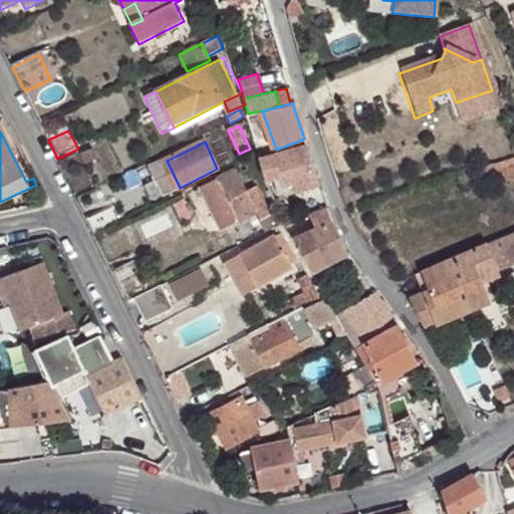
[(261,159),(269,182),(275,180),(280,178),(284,187),(317,176),(307,145),(261,159)]
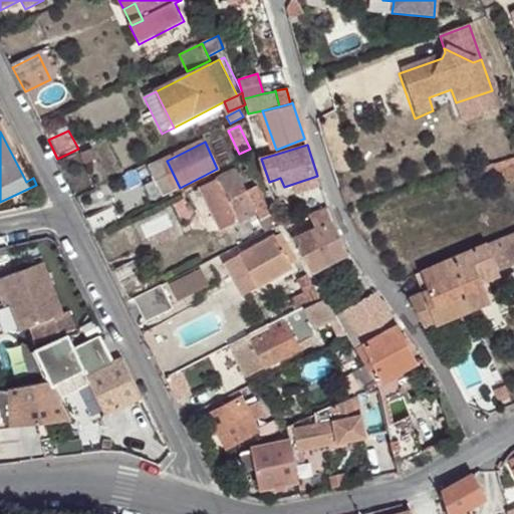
[(81,153),(85,163),(97,158),(92,148),(81,153)]
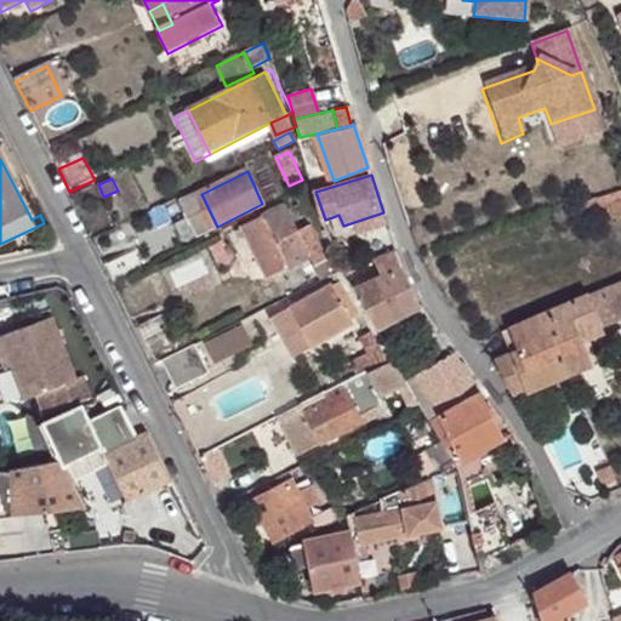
[(609,215),(613,223),(620,220),(620,192),(603,198),(609,215)]
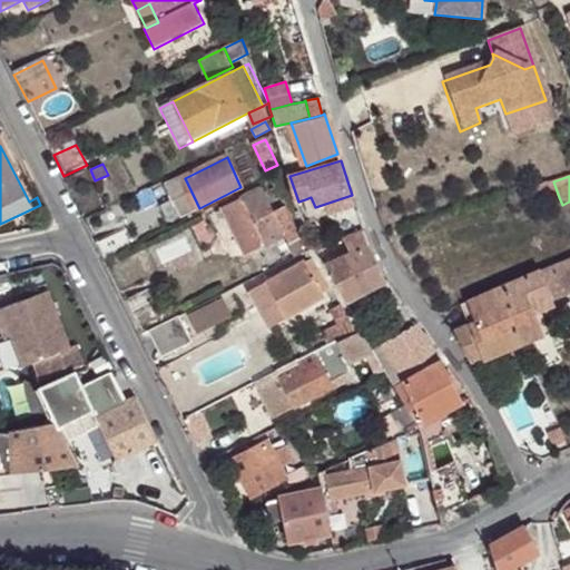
[(199,208),(185,178),(173,183),(186,214),(199,208)]
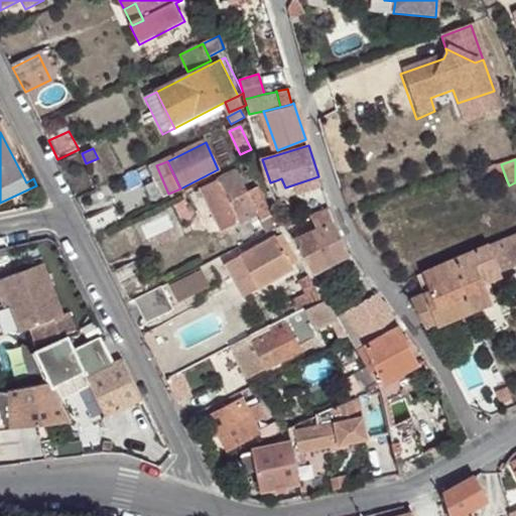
[(143,166),(126,175),(133,189),(150,181),(143,166)]
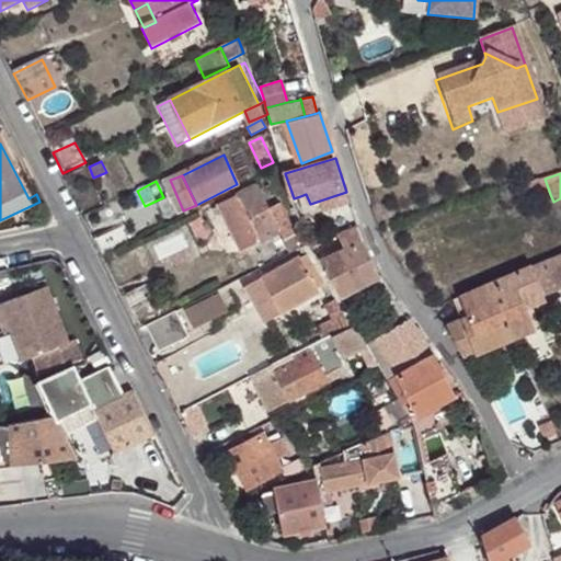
[(285,248),(288,255),(304,249),(284,207),(273,213),(260,187),(240,197),(261,242),(279,233),(287,247),(285,248)]
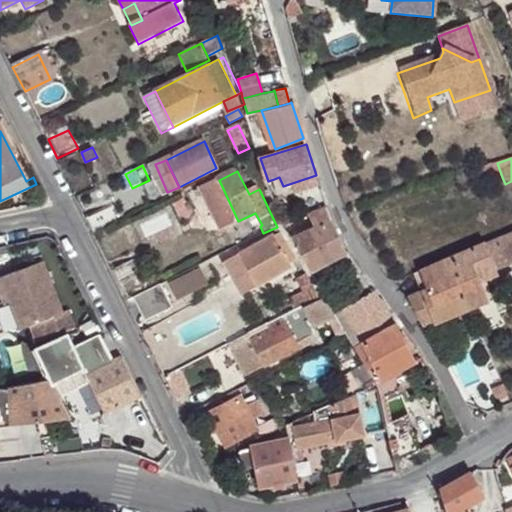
[(279,177),(274,179),(278,187),(283,186),(279,177)]
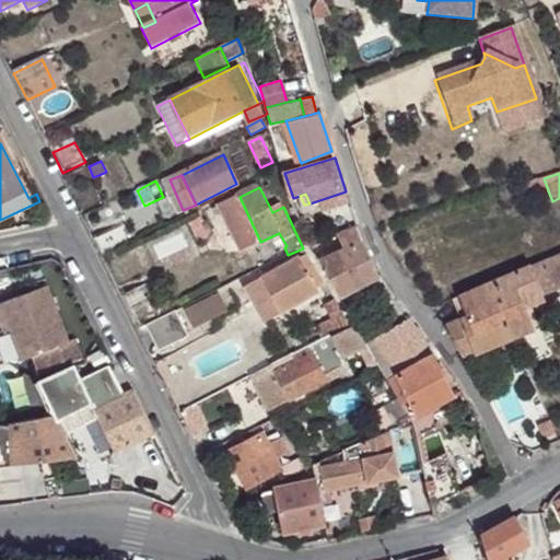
[(244,252),(260,242),(240,197),(222,206),(244,252)]
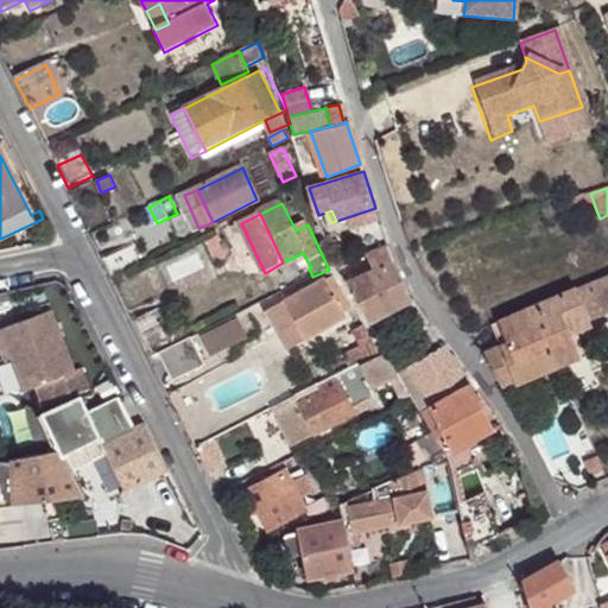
[(101,257),(113,279),(147,261),(135,239),(101,257)]
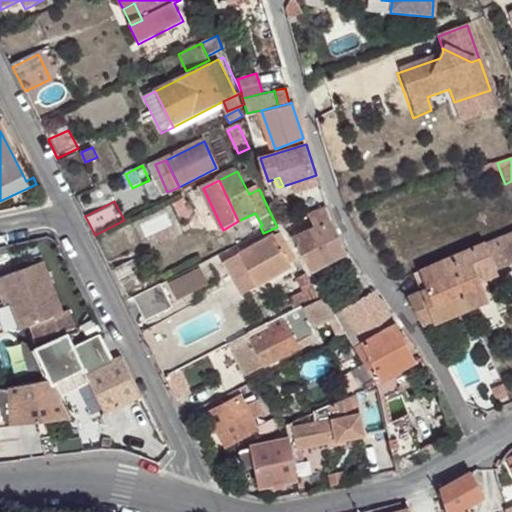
[(291,239),(310,273),(349,254),(331,221),(327,206),(320,209),(311,213),(307,215),(313,229),(291,239)]
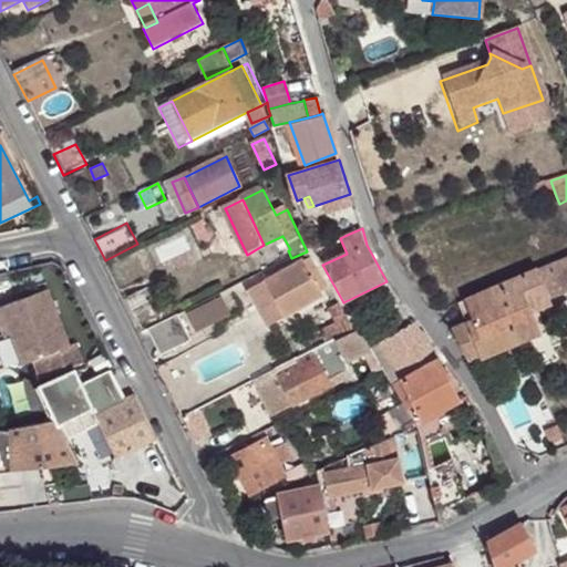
[(566,253),(549,260),(563,289),(566,287),(566,253)]
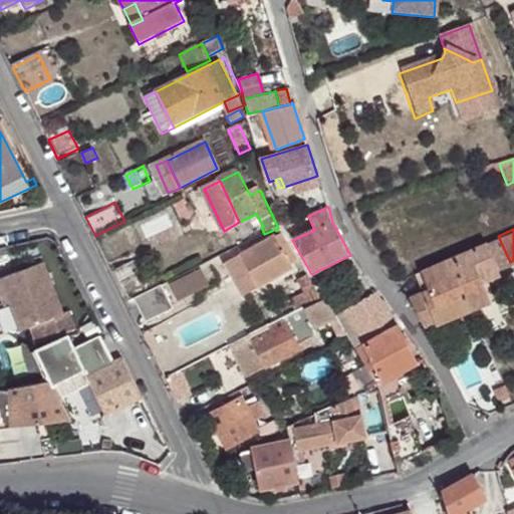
[(414,299),(426,328),(429,327),(490,300),(480,278),(498,271),(497,268),(510,262),(498,236),(416,272),(426,293),(414,299)]
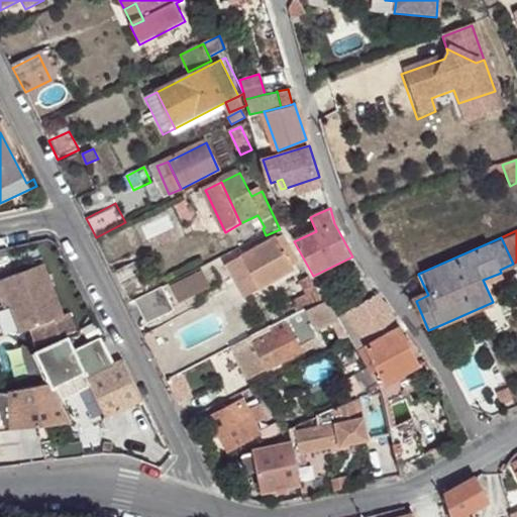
[(243,255),(261,290),(294,274),(292,271),(278,241),(276,238),(243,255)]
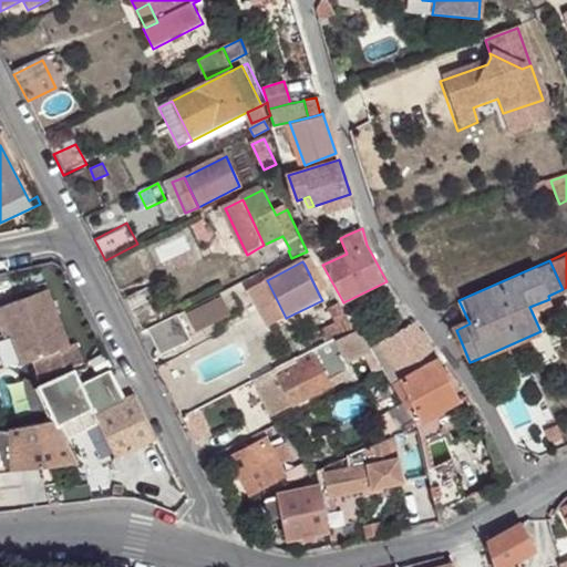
[(305,265),(320,297),(328,294),(311,261),(305,265)]
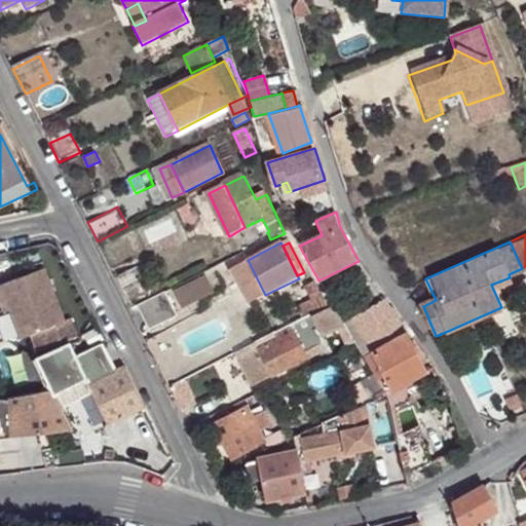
[(250,304),(265,295),(248,260),(231,267),(250,304)]
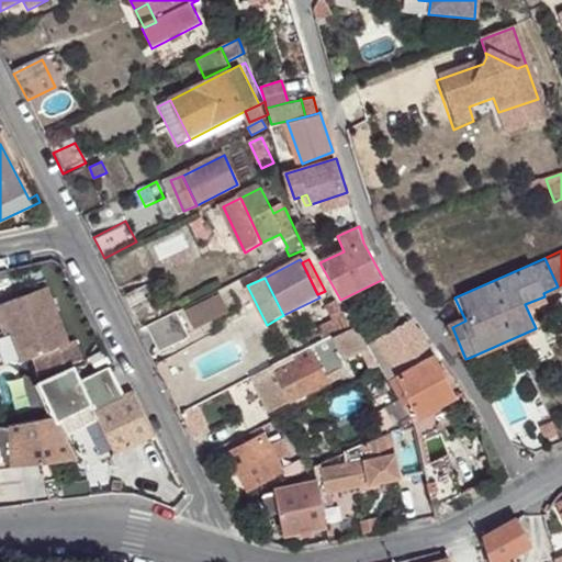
[(124,298),(136,324),(168,307),(155,282),(124,298)]
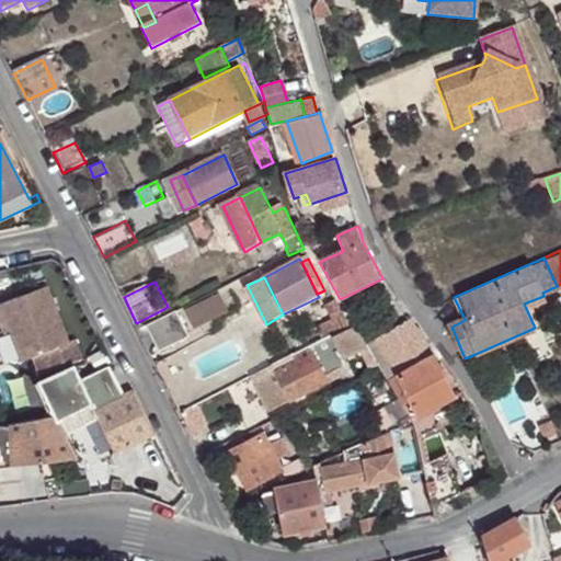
[(2,310),(23,367),(33,364),(39,379),(81,364),(76,348),(70,351),(48,293),(2,310)]
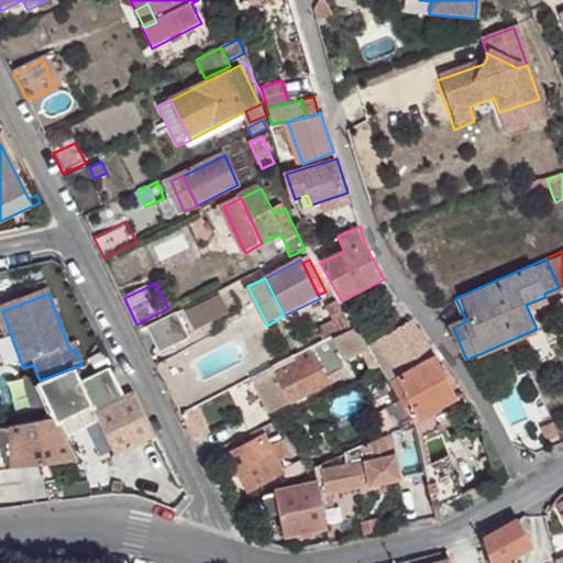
[(228,316),(217,297),(186,311),(196,331),(228,316)]
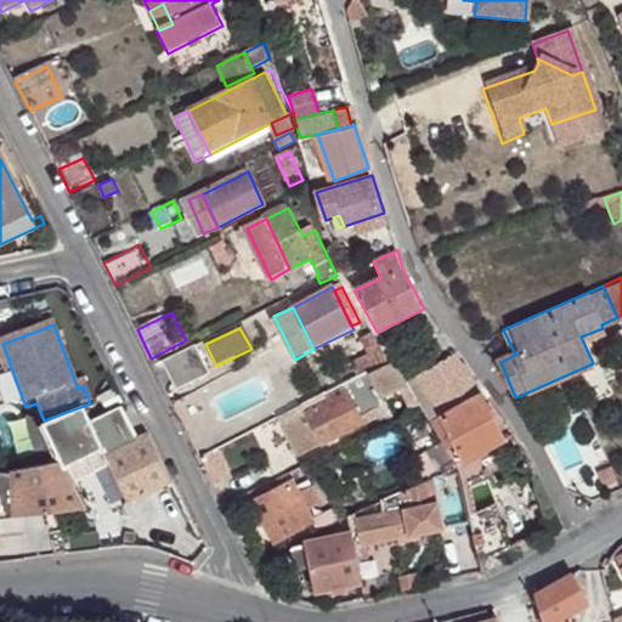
[(355,361),(363,377),(394,360),(377,332),(362,340),(368,354),(355,361)]
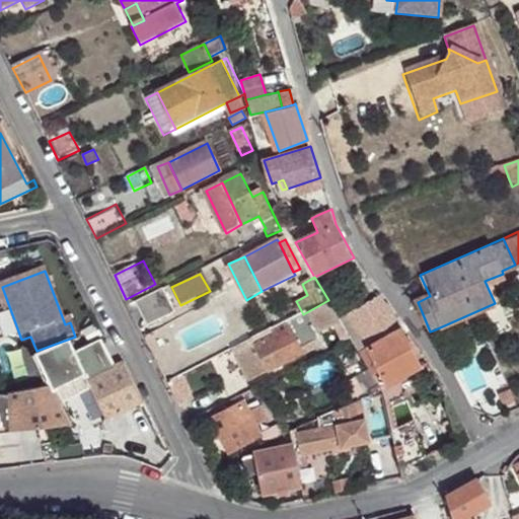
[(0,303),(14,342),(21,340),(2,287),(0,287),(0,303)]
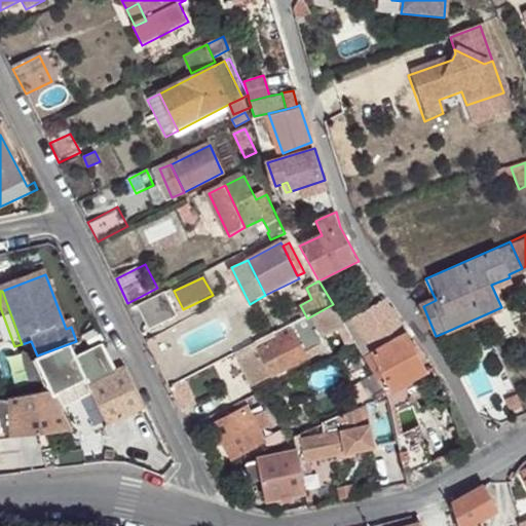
[(379,306),(387,301),(383,294),(374,300),(379,306)]
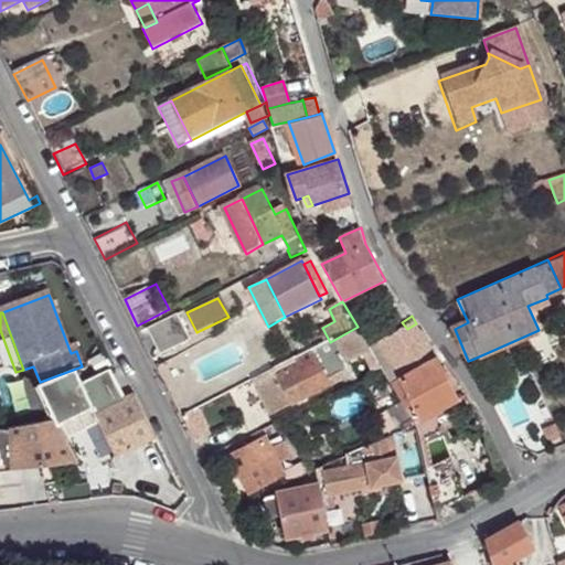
[(151,331),(161,352),(191,338),(180,317),(151,331)]
